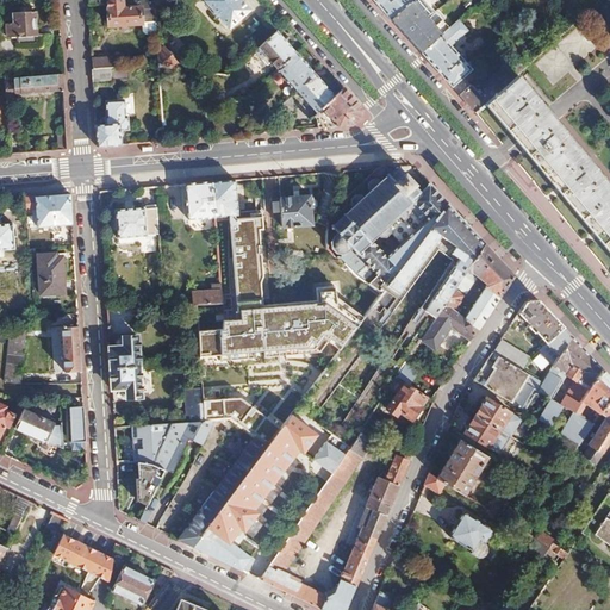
[(107,0),(110,25),(142,23),(139,5),(123,5),(123,0),(107,0)]
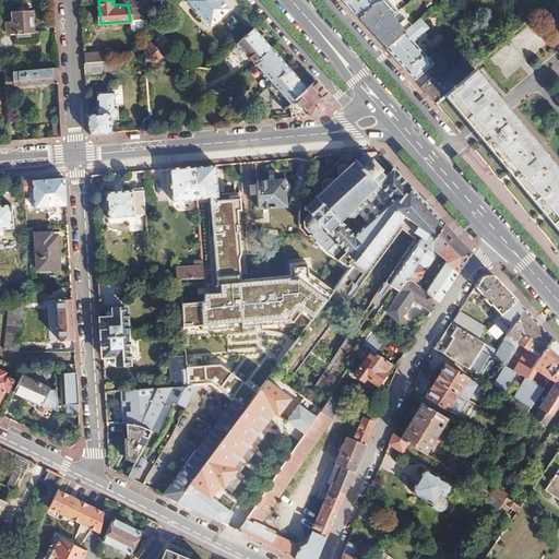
[(219,0),(188,0),(188,1),(210,25),(228,9),(219,0)]
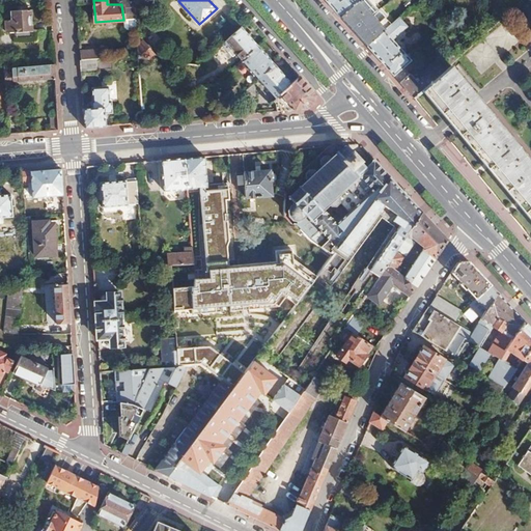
[(324,0),(340,18),(358,2),(360,0),(324,0)]
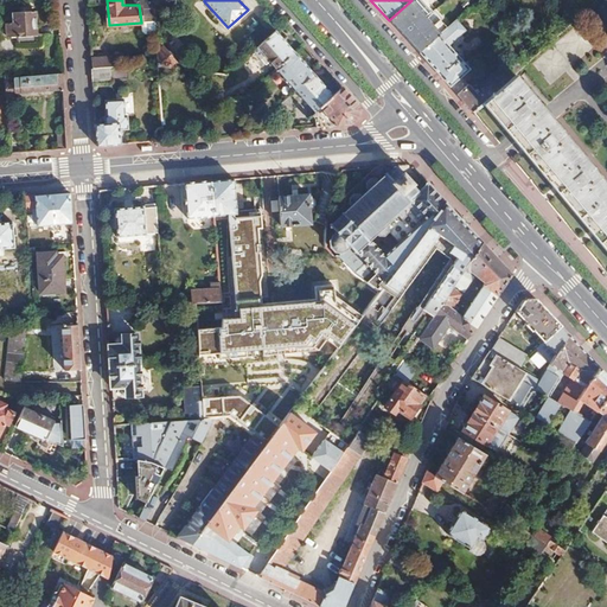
[(411,0),(409,2),(389,20),(403,37),(432,13),(420,0),(411,0)]
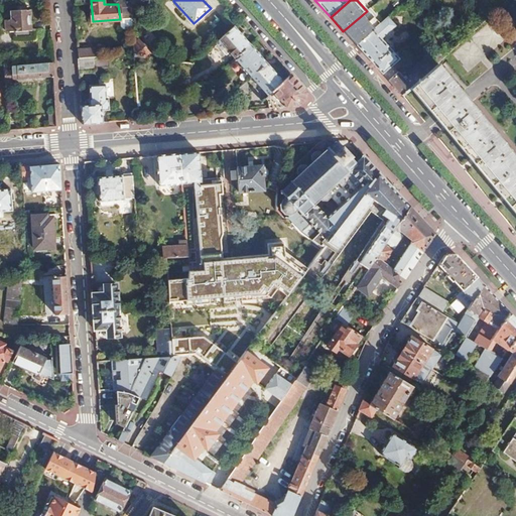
[(9,18),(5,18),(5,31),(28,29),(26,9),(8,9),(9,18)]
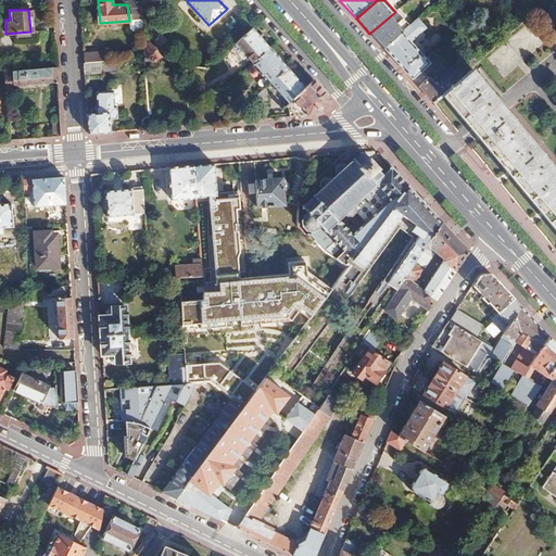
[(395,12),(369,34),(378,42),(382,49),(402,32),(408,26),(395,12)]
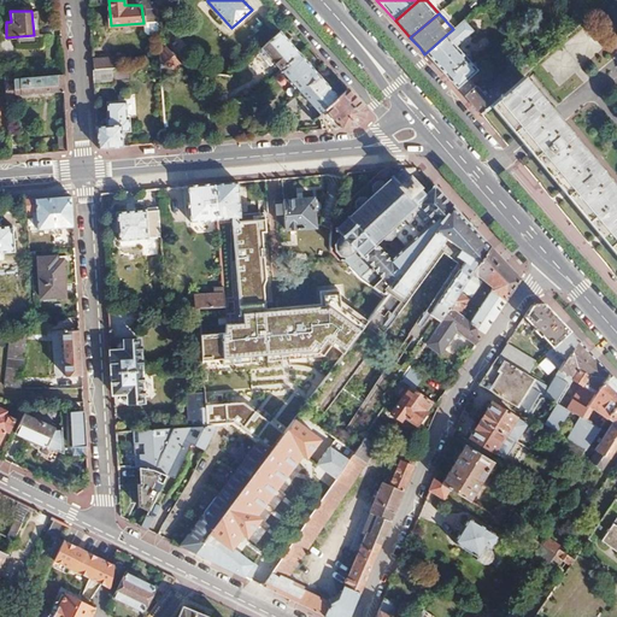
[(446,35),(424,54),(463,97),(475,86),(468,78),(475,71),(454,47),(471,31),(462,21),(451,30),(446,35)]
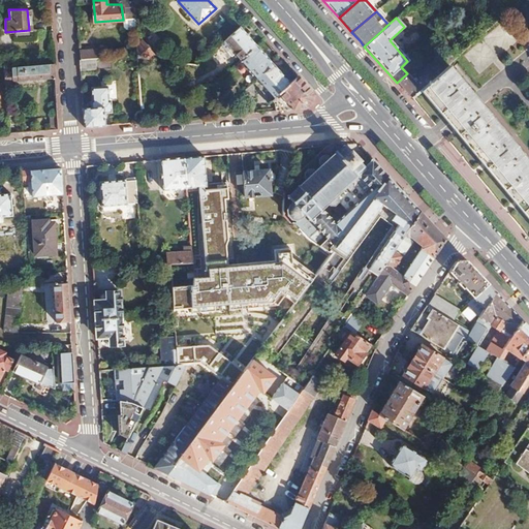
[(224,45),(227,42),(242,59),(256,45),(240,28),(222,43),(224,45)]
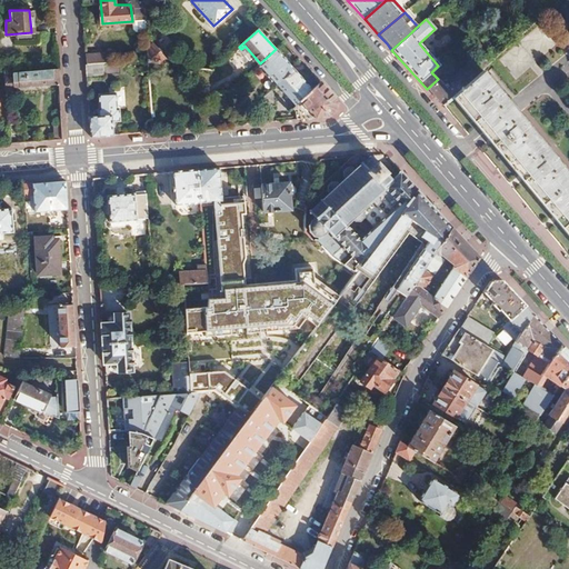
[(152,42),(148,46),(148,58),(149,60),(156,61),(165,62),(168,59),(152,42)]
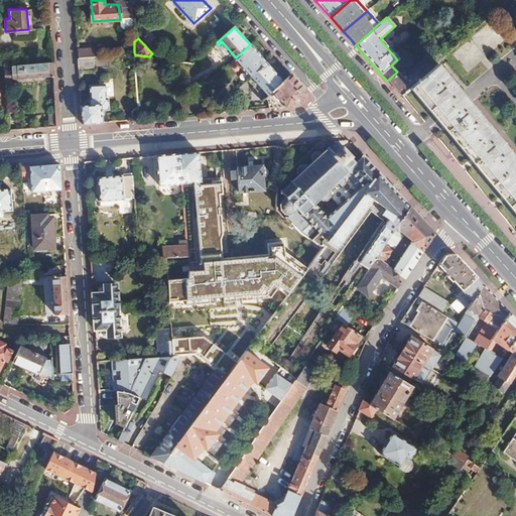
[(250,44),(236,57),(253,76),(266,63),(250,44)]
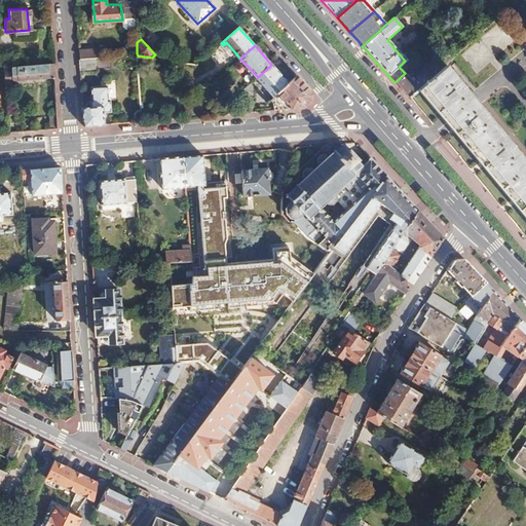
[(101,47),(79,49),(80,60),(98,58),(101,58),(101,47)]
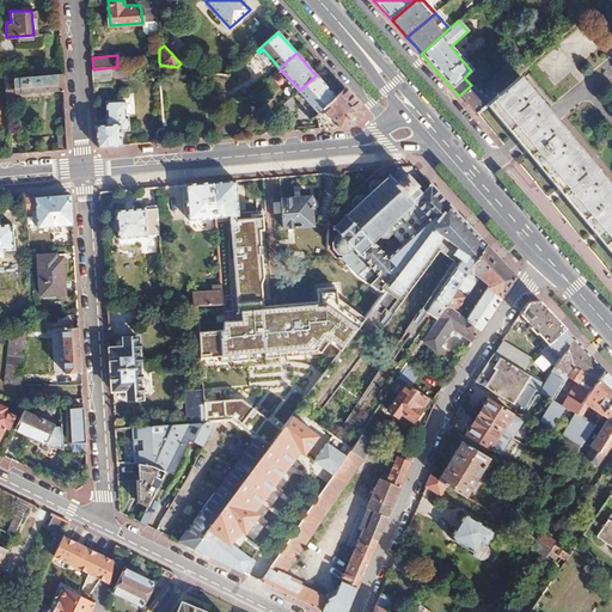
[(532,65),(525,56),(509,71),(516,79),(525,71),(532,65)]
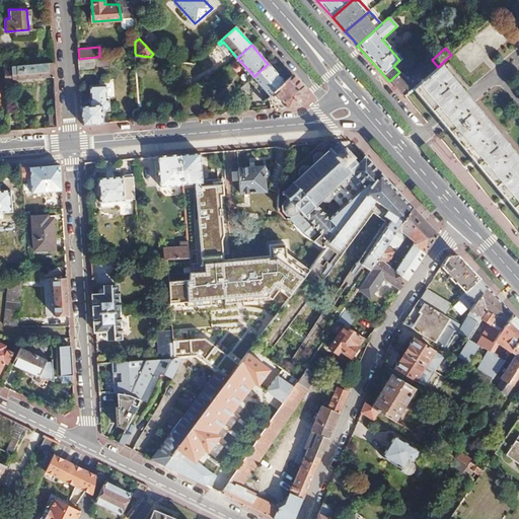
[(96,57),(79,59),(79,69),(98,67),(96,57)]
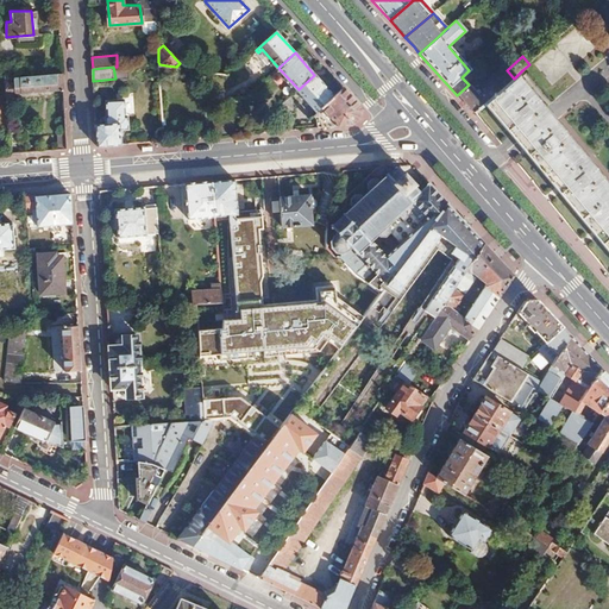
[(63,73),(5,77),(6,99),(17,98),(16,93),(64,89),(63,73)]
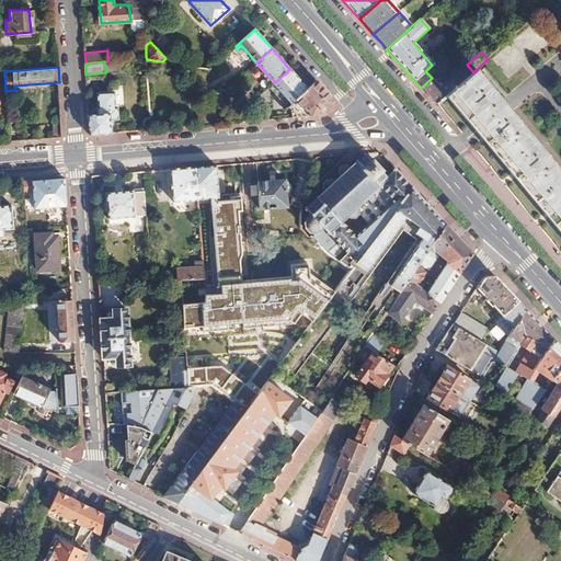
[(432,78),(421,88),(437,105),(446,98),(470,76),(464,68),(445,83),(446,84),(441,89),(441,88),(438,86),(432,78)]
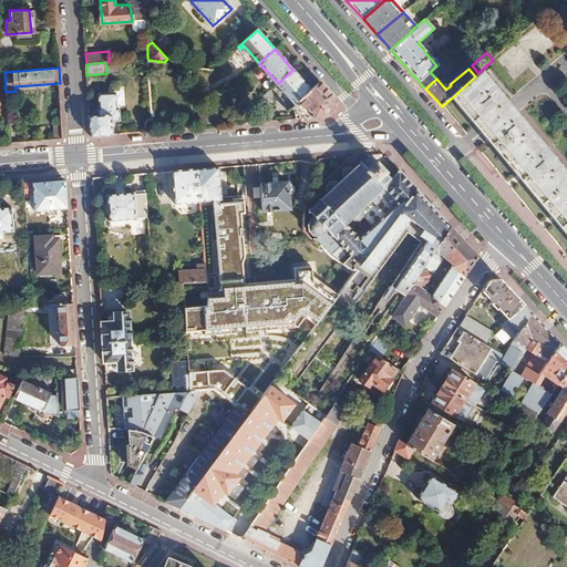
[(310,90),(292,70),(278,83),(296,103),(310,90)]
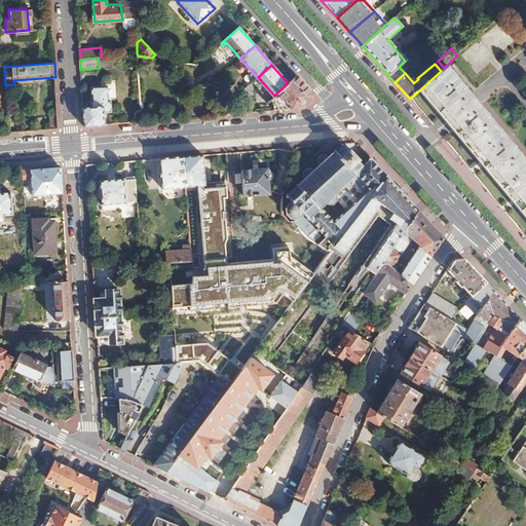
[(437,113),(439,112),(525,215),(525,161),(444,68),(441,71),(418,91),(437,113)]
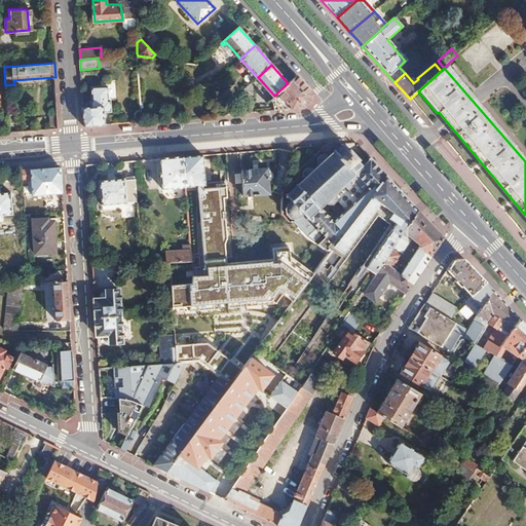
[(274,96),(271,98),(274,101),(275,110),(303,108),(312,100),(311,95),(296,76),(288,83),(274,96)]
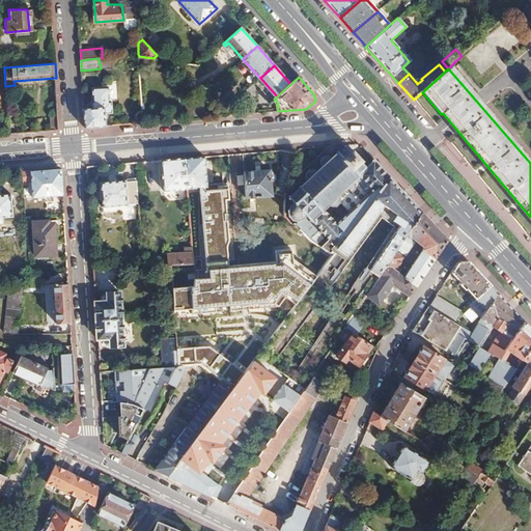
[(255,82),(247,89),(248,99),(257,98),(255,82)]
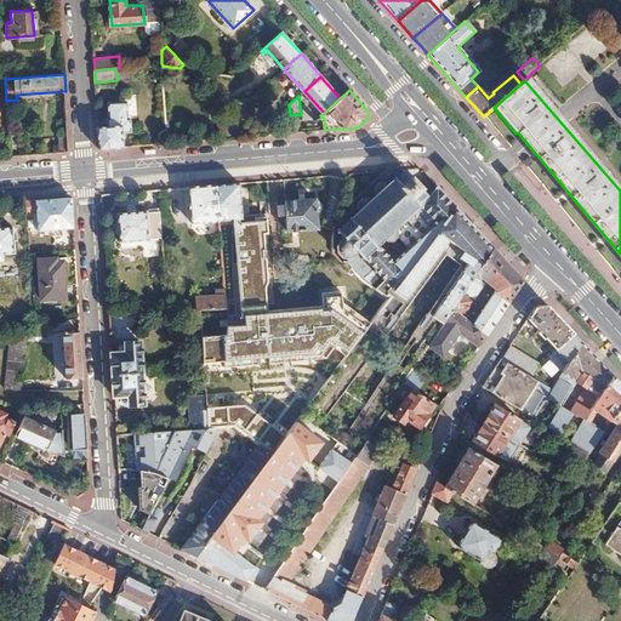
[(123,125),(98,127),(100,149),(124,147),(123,125)]
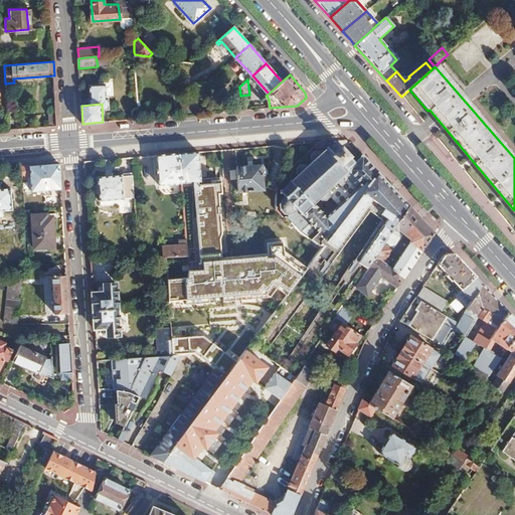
[(295,172),(297,174),(280,191),(285,197),(280,202),(278,207),(279,210),(281,213),(284,215),(288,216),(292,215),(297,210),(301,213),(312,202),(318,197),(320,200),(324,200),(328,197),(328,194),(325,190),(334,183),(337,185),(340,186),(344,182),(345,178),(341,175),(342,174),(345,171),(354,162),(335,140),(321,153),(319,150),(316,150),(311,154),(311,157),(313,160),(306,167),(304,164),(300,164),(296,168),(295,172)]
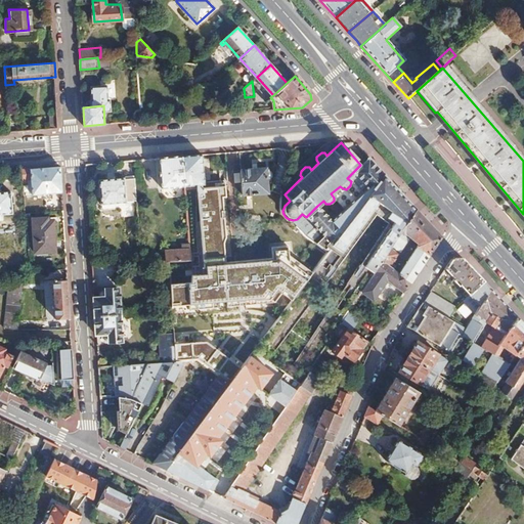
[(229,151),(182,156),(184,186),(206,184),(206,181),(205,176),(210,176),(209,163),(230,162),(229,151)]
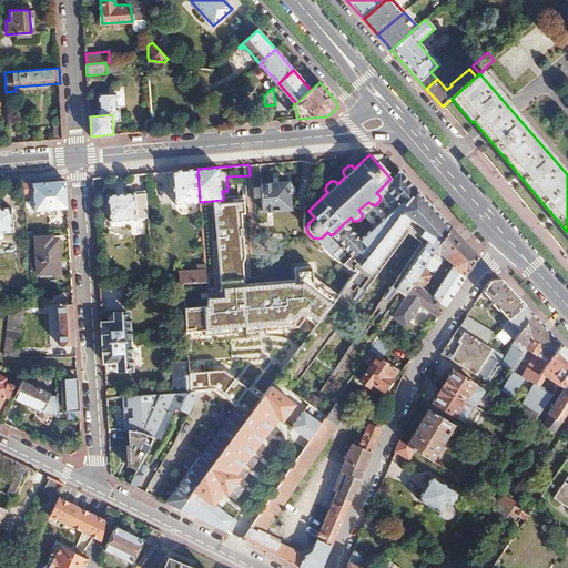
[(198,169),(173,171),(175,203),(200,202),(198,169)]
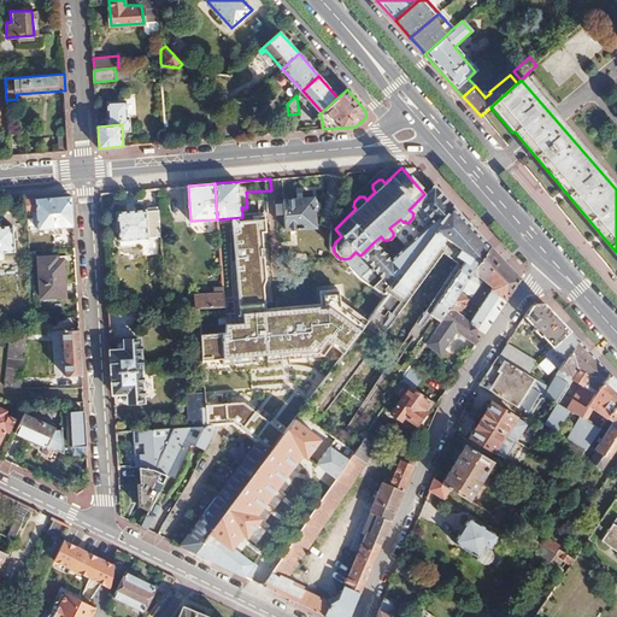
[(393,236),(401,247),(389,260),(374,242),(360,256),(370,268),(378,276),(376,280),(387,292),(386,295),(375,310),(386,318),(446,239),(459,251),(456,258),(464,262),(429,315),(439,321),(440,319),(458,292),(459,289),(470,274),(471,271),(489,245),(434,186),(424,194),(413,205),(429,221),(424,225),(410,209),(409,210),(413,213),(412,218),(407,223),(404,222),(400,219),(389,228),(393,233),(393,236)]
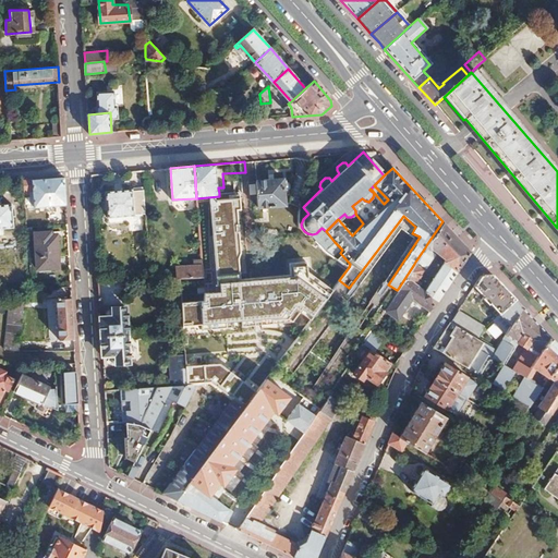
[(24,191),(29,190),(31,195),(34,195),(34,207),(65,205),(64,177),(23,181),(24,191)]
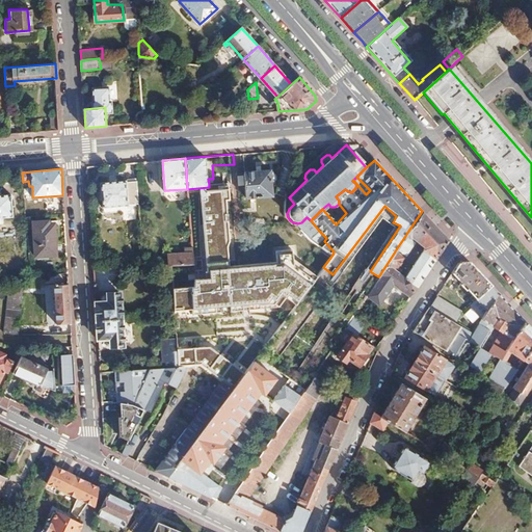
[(270,169),(244,171),(246,197),(272,195),(272,193),(271,181),(274,181),(276,179),(275,176),(274,174),(270,174),(270,169)]
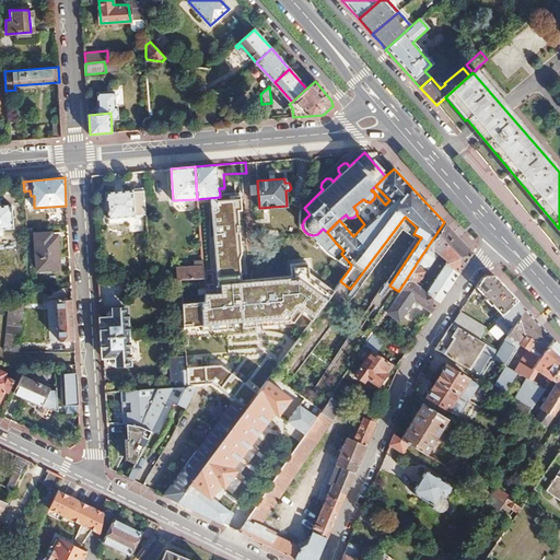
[(131,190),(104,193),(106,219),(132,217),(132,213),(147,213),(146,193),(131,194),(131,190)]
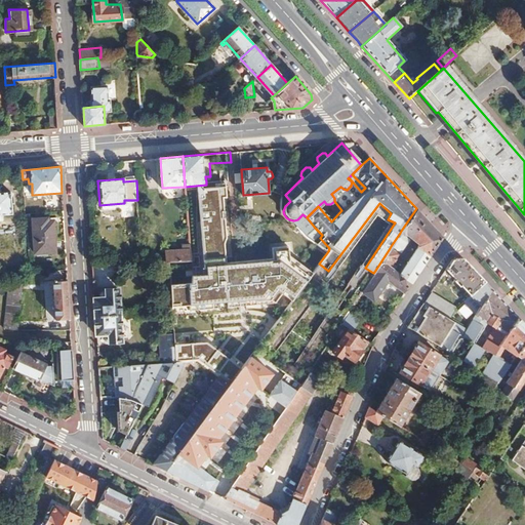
[(219,186),(191,191),(196,265),(221,263),(220,246),(223,238),(217,200),(223,198),(219,186)]
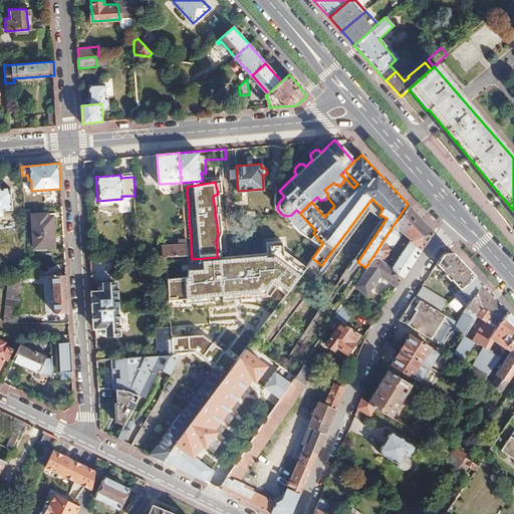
[(10,189),(0,189),(0,210),(11,209),(10,189)]
